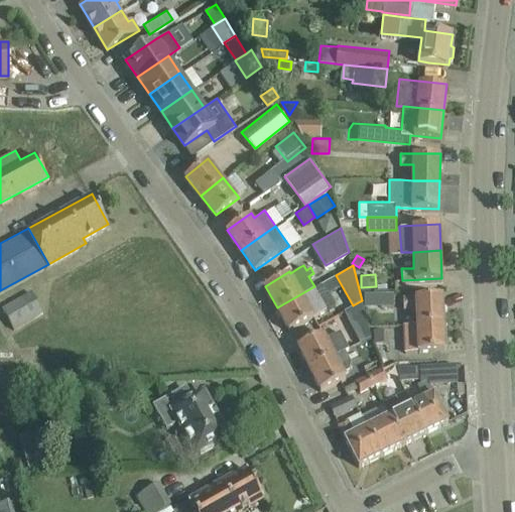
[(314,286),(277,307),(289,329),(306,320),(314,314),(327,307),(320,298),(314,286)]
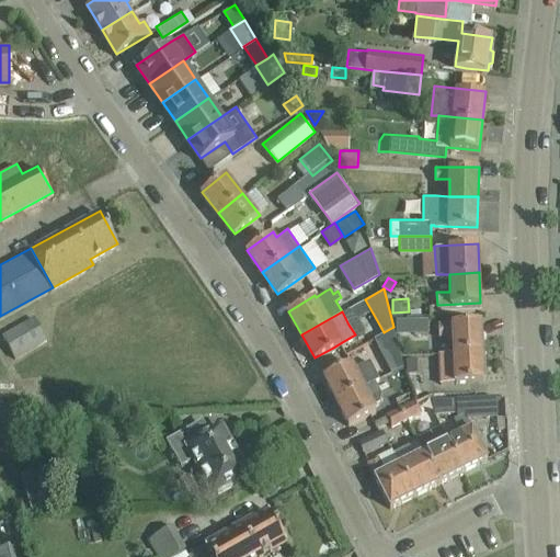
[(34,314),(1,333),(15,356),(48,338),(34,314)]
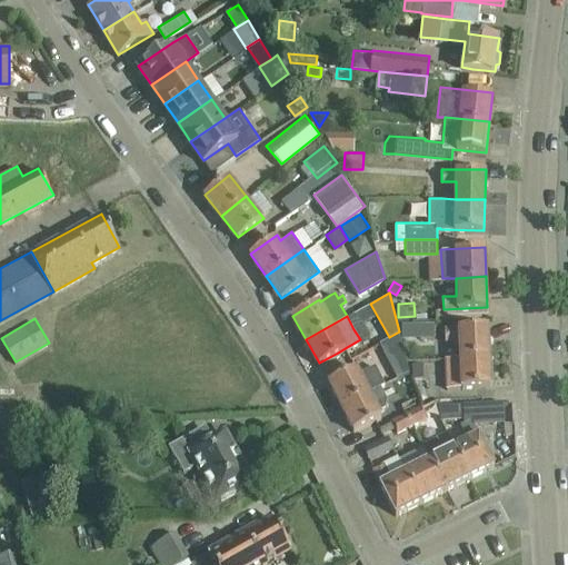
[(435,320),(421,321),(421,337),(436,336),(435,320)]
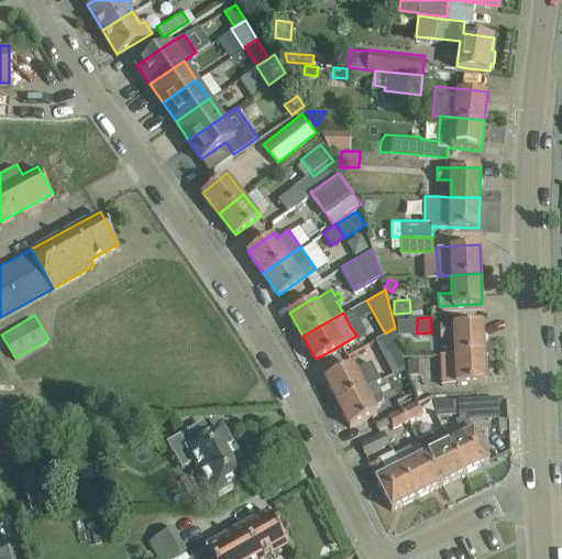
[(455,352),(484,351),(483,321),(440,324),(440,337),(454,336),(455,352)]
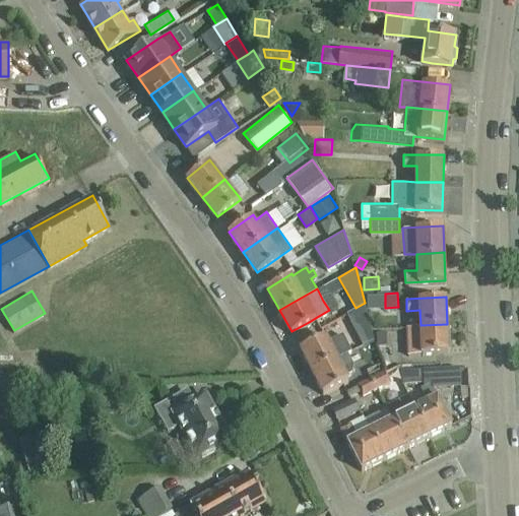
[(355,308),(348,311),(354,323),(369,317),(365,303),(355,308)]
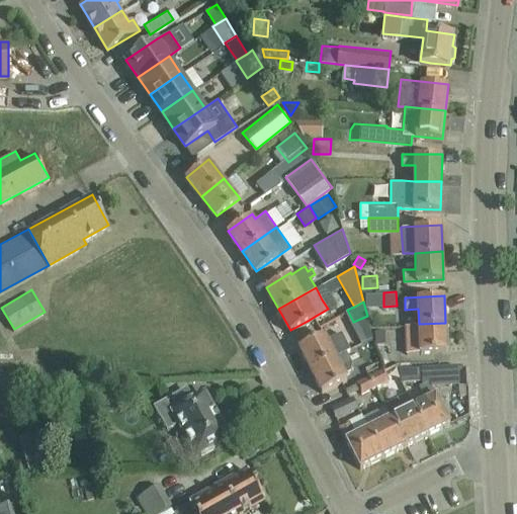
[(447,350),(445,323),(419,324),(406,324),(407,352),(447,350)]
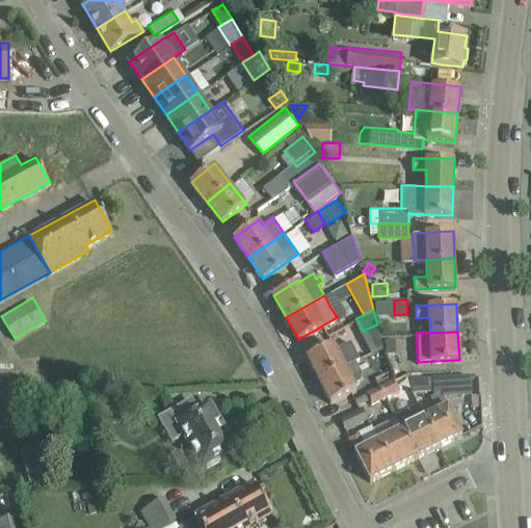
[(396,338),(386,338),(386,351),(396,351),(396,338)]
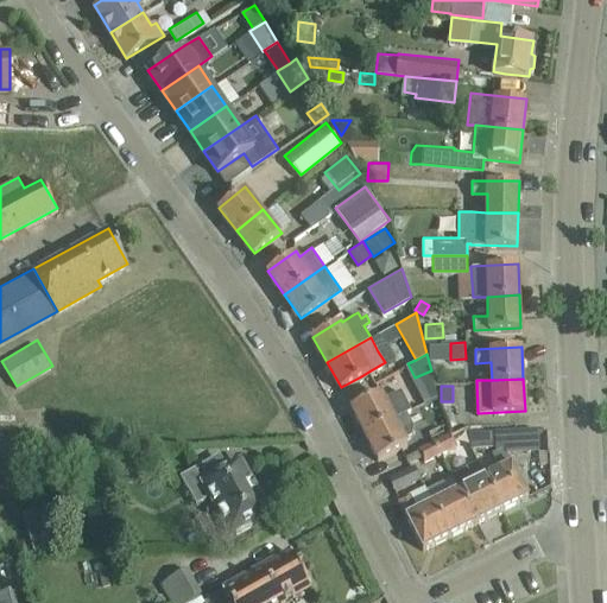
[(365,432),(406,411),(406,410),(411,407),(400,388),(383,398),(380,392),(352,406),(365,432)]
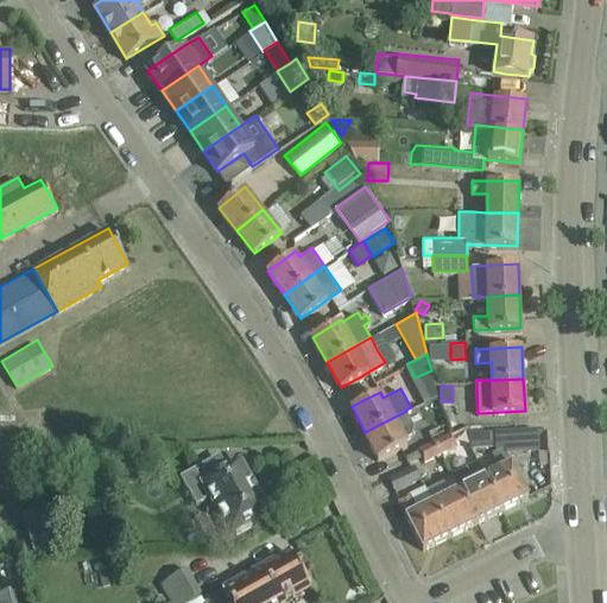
[(406,411),(365,432),(378,458),(406,444),(403,438),(411,433),(413,424),(406,411)]
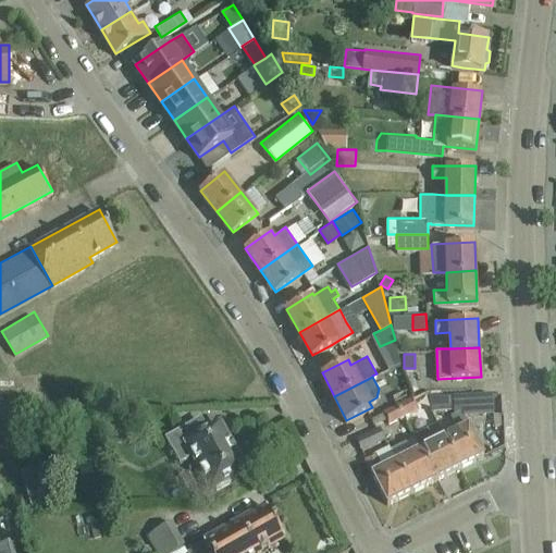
[(405,389),(393,394),(397,404),(398,404),(409,398),(405,389)]
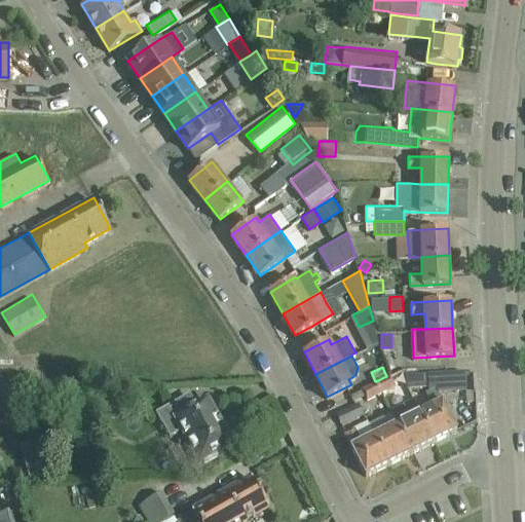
[(406,373),(407,385),(428,384),(427,372),(406,373)]
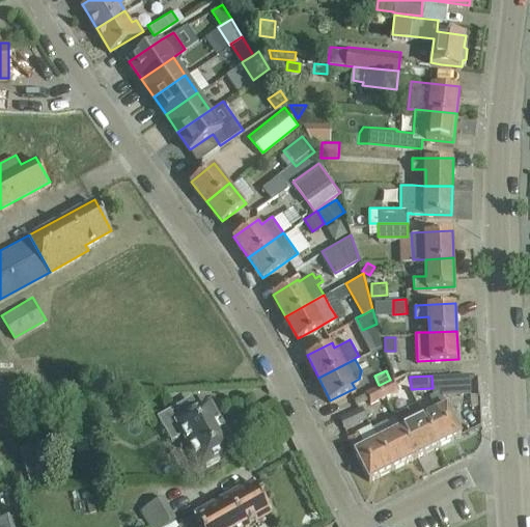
[(390,380),(380,385),(385,393),(399,386),(394,378),(390,380)]
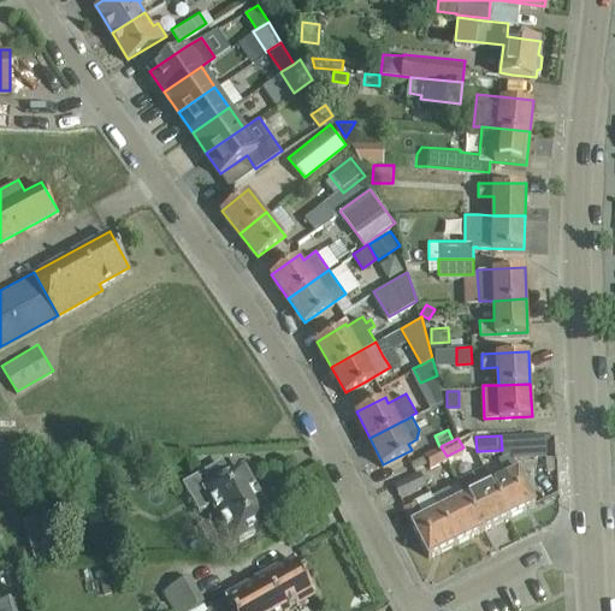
[(430,464),(447,456),(441,446),(439,446),(424,454),(430,464)]
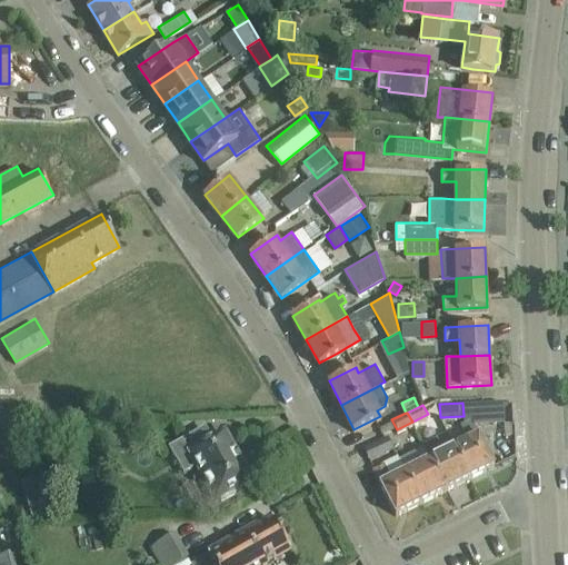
[(467,436),(452,444),(469,476),(495,464),(472,418),(460,424),(467,436)]
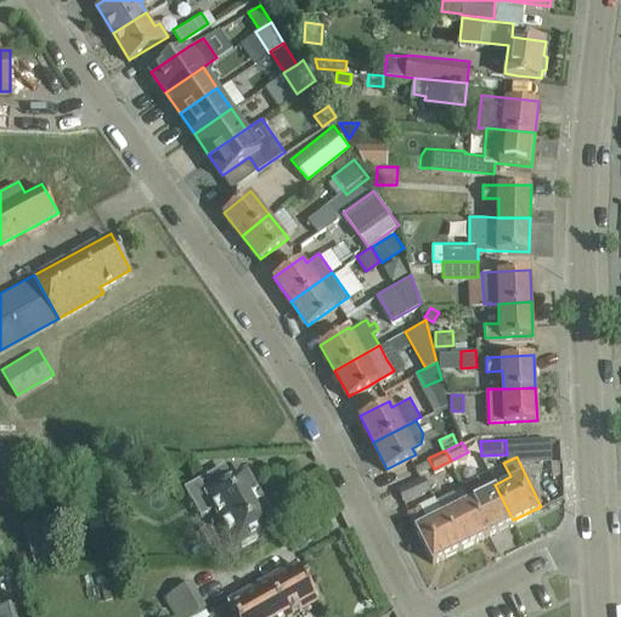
[(233,477),(225,463),(185,485),(201,514),(215,505),(237,543),(240,541),(242,544),(258,536),(255,532),(275,521),(264,501),(260,503),(254,492),(257,490),(246,470),(233,477)]
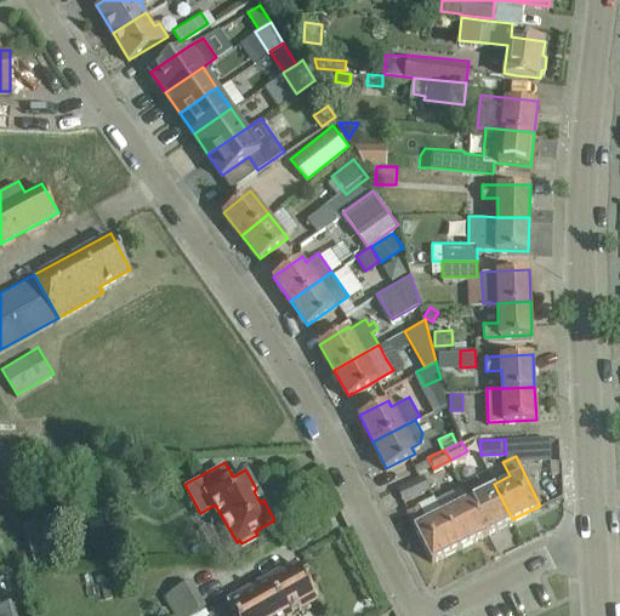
[(462,486),(485,532),(512,519),(494,484),(488,471),(461,483),(462,486)]
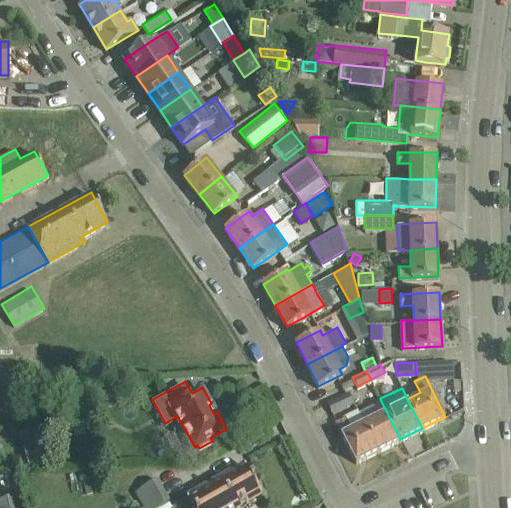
[(347,391),(328,400),(333,411),(352,402),(347,391)]
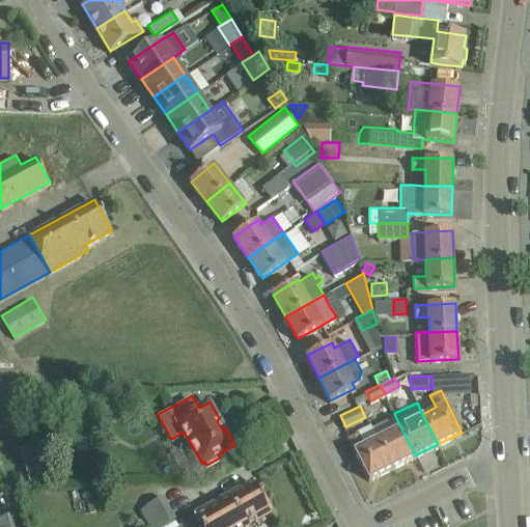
[(395,416),(372,427),(392,467),(415,455),(395,416)]
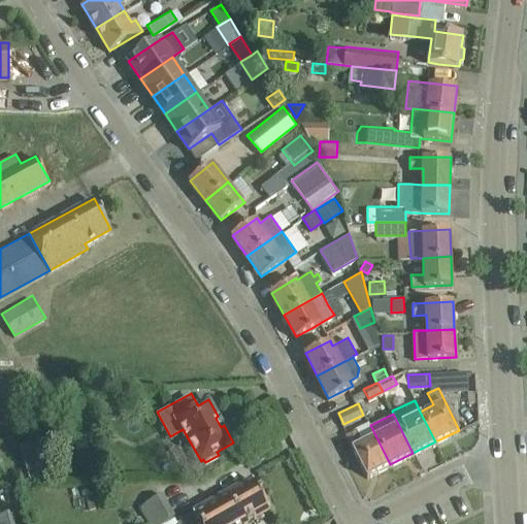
[(390,464),(370,425),(369,422),(347,433),(367,476),(390,464)]
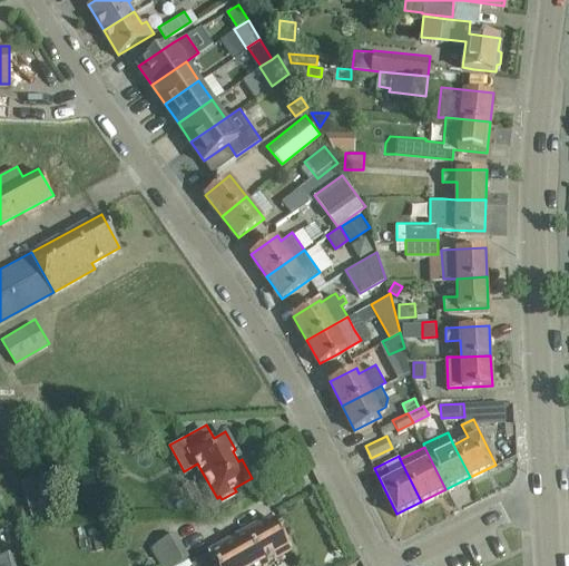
[(54,514),(41,476),(21,481),(31,515),(54,514)]
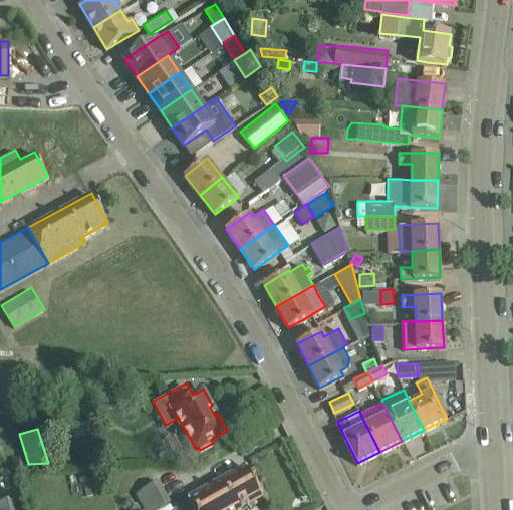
[(195,509),(239,509),(238,508),(263,494),(247,465),(188,498),(195,509)]
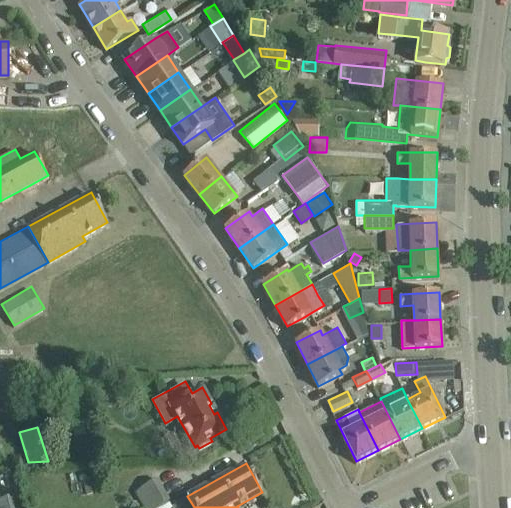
[(158,477),(135,490),(145,507),(150,507),(169,498),(158,477)]
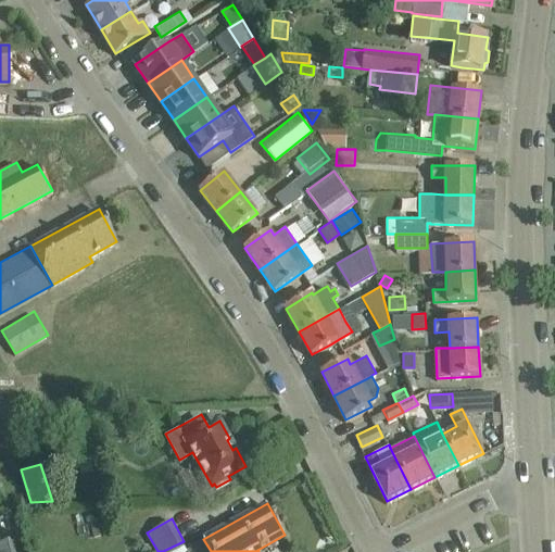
[(22,551),(17,535),(0,539),(0,551),(22,551)]
